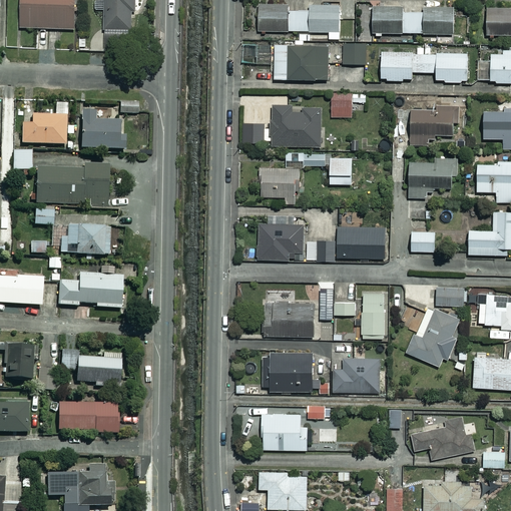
[(19,0),(18,27),(36,27),(56,28),(73,28),(74,0),(19,0)]
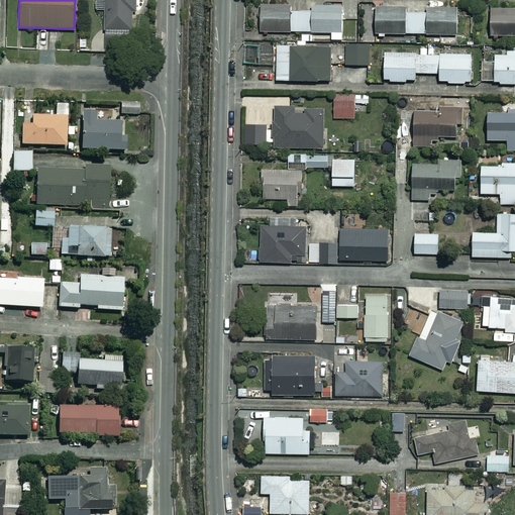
[(131,11),(135,10),(135,0),(94,0),(94,7),(96,9),(103,9),(102,29),(131,30),(131,11)]
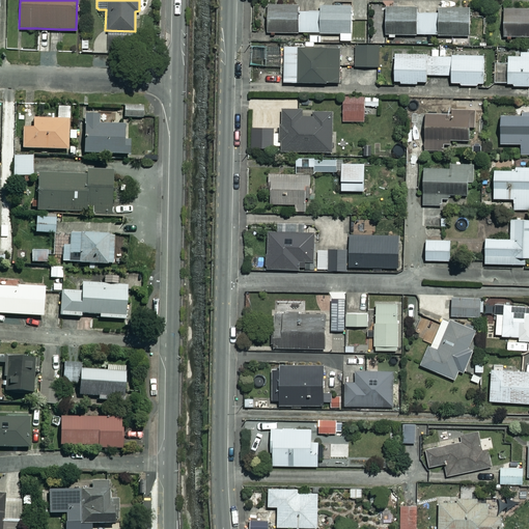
[(299,10),(298,5),(267,5),(268,33),(339,32),(339,40),(350,40),(350,7),(321,7),(321,10),(299,10)]
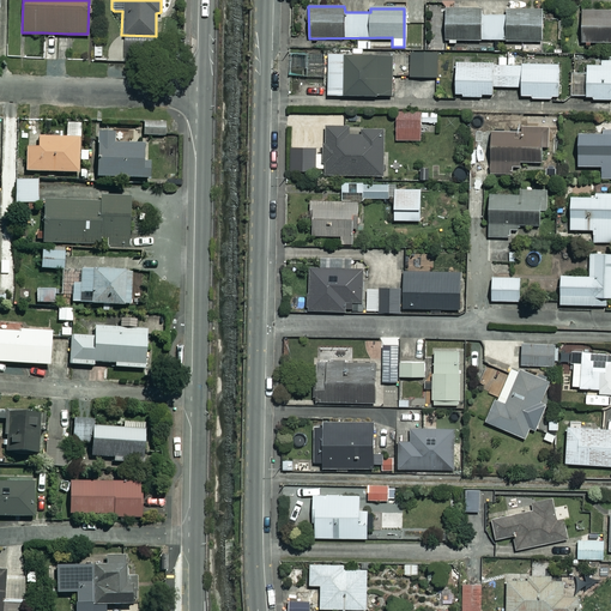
[(481,8),(443,8),(443,41),(542,40),(542,10),(504,10),(504,13),(481,13),(481,8)]
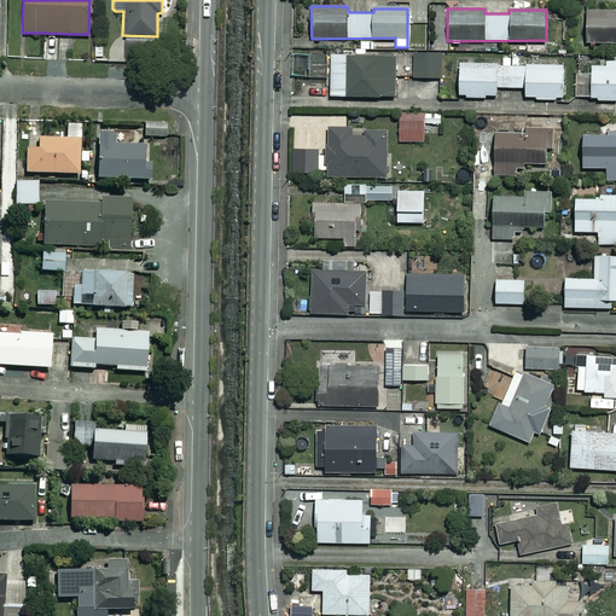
[(615,10),(586,11),(586,44),(615,42),(615,10)]
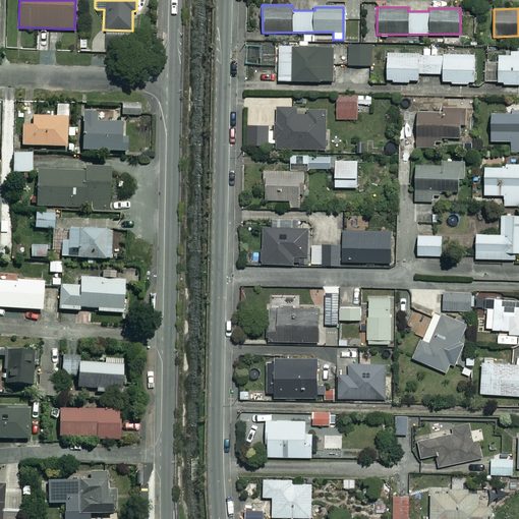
[(369,45),(347,45),(348,65),(369,64),(369,45)]
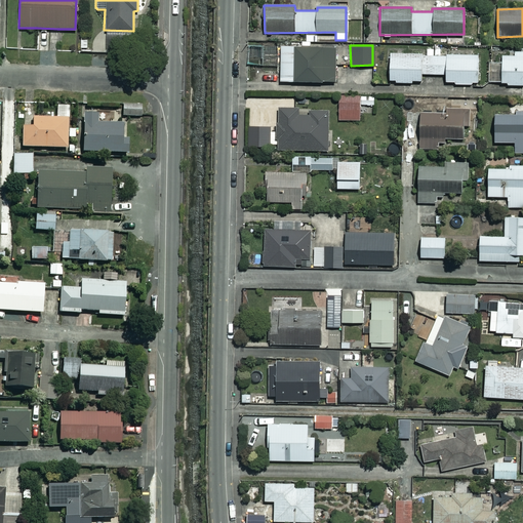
[(334,48),(280,48),(280,83),(334,82),(334,48)]
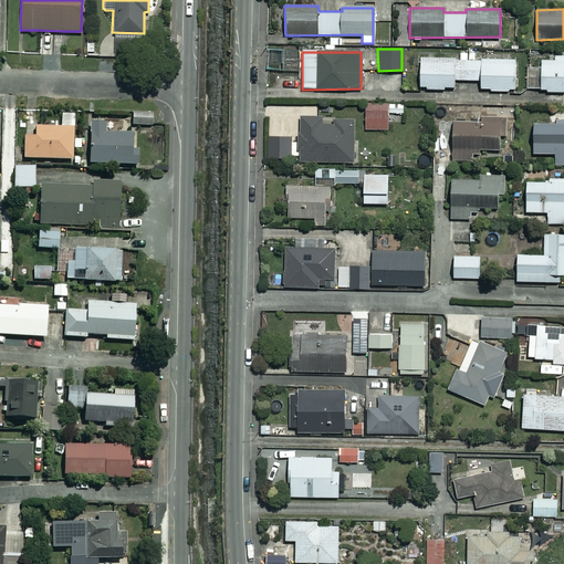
[(480,89),(490,90),(490,91),(507,92),(507,90),(513,91),(515,60),(474,58),(474,52),(468,52),(468,60),(453,60),(453,59),(420,59),(420,89),(427,89),(427,90),(453,89),(453,81),(480,82),(480,89)]
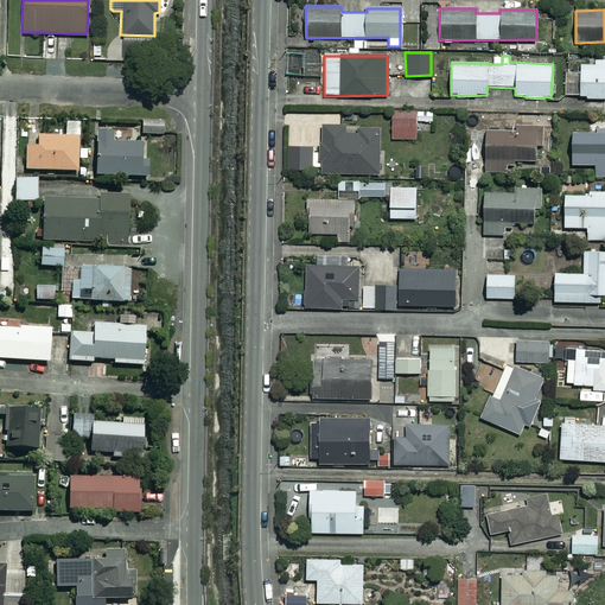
[(604,61),(594,61),(594,65),(580,65),(580,99),(604,97),(604,61)]
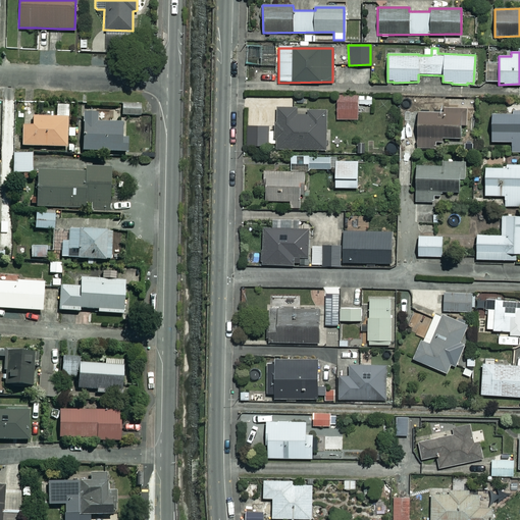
[(357,94),(336,95),(336,121),(357,121),(357,94)]
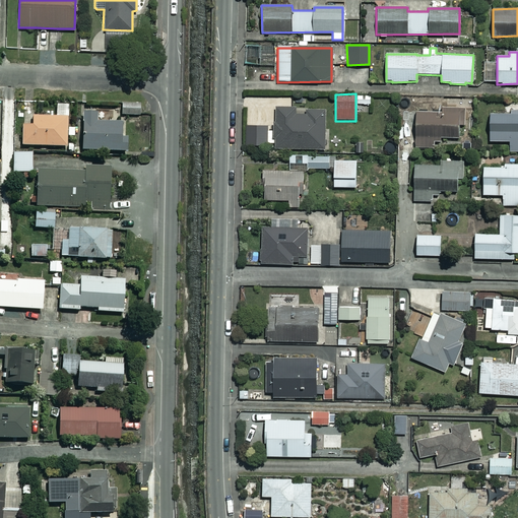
[(140,102),(121,101),(121,102),(121,113),(139,114),(139,112),(140,102)]
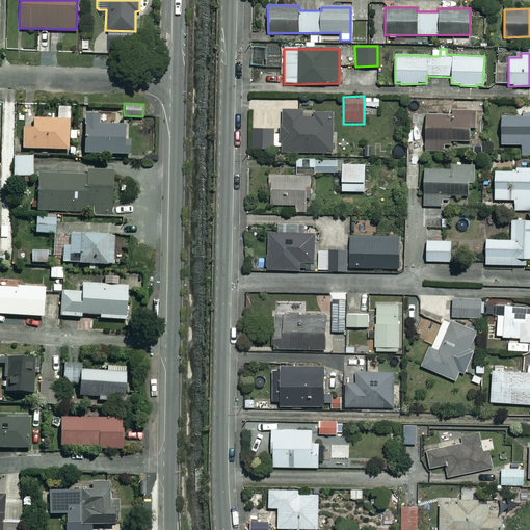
[(529,107),(522,108),(522,115),(500,115),(500,144),(521,144),(521,155),(529,154),(529,107)]
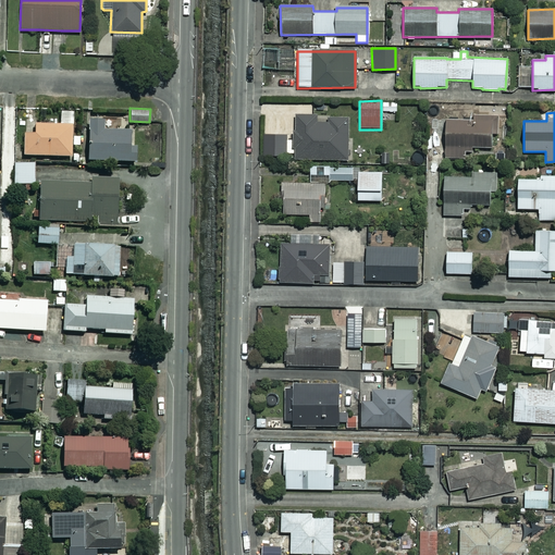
[(324,124),(317,124),(317,115),(293,116),(294,140),(285,140),(285,155),(294,155),(294,162),(347,160),(346,119),(324,120),(324,124)]
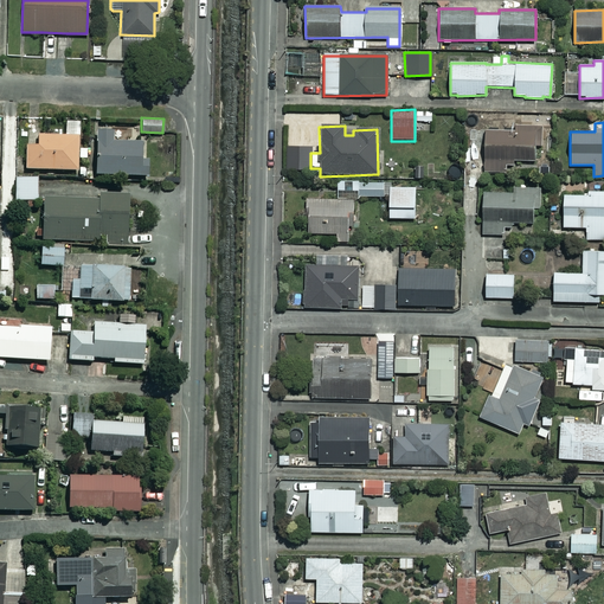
[(543,127),(515,127),(515,130),(483,132),(483,169),(535,168),(534,154),(543,153),(543,127)]
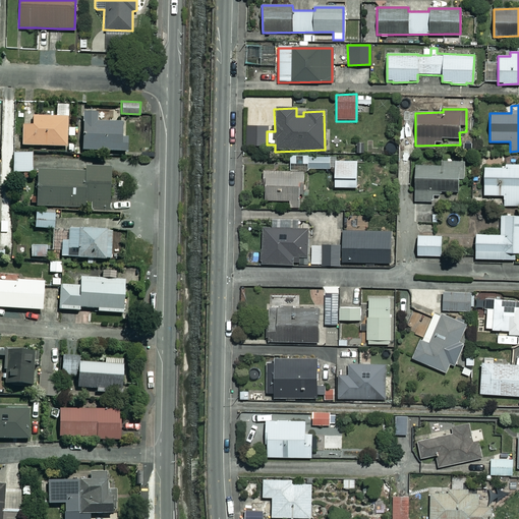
[(99,110),(82,110),(82,150),(123,151),(124,121),(99,121),(99,110)]
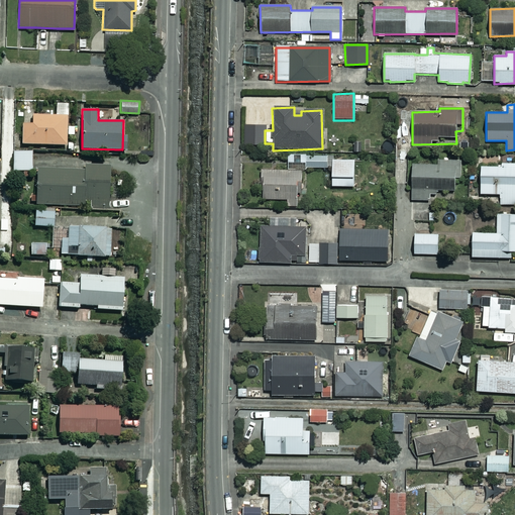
[(67,114),(33,114),(33,122),(22,122),(23,143),(67,143),(67,114)]
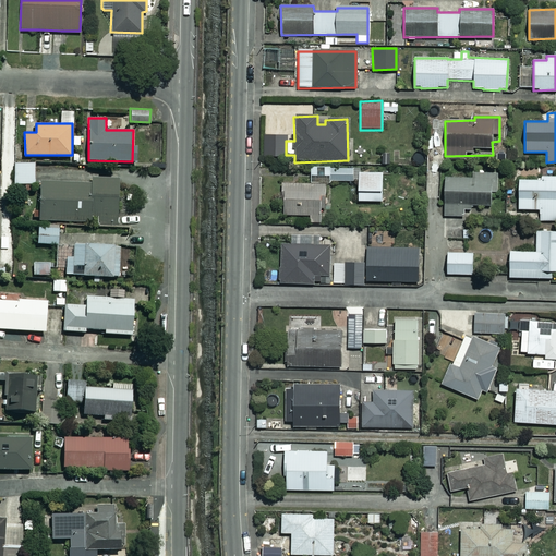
[(13,161),(13,183),(34,183),(34,161),(13,161)]
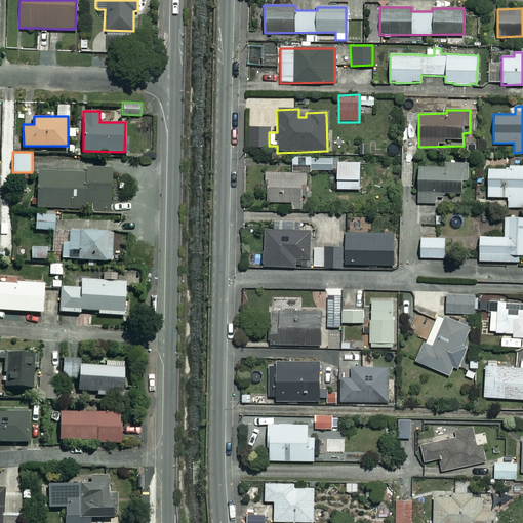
[(359,162),(335,162),(336,189),(359,189),(359,162)]
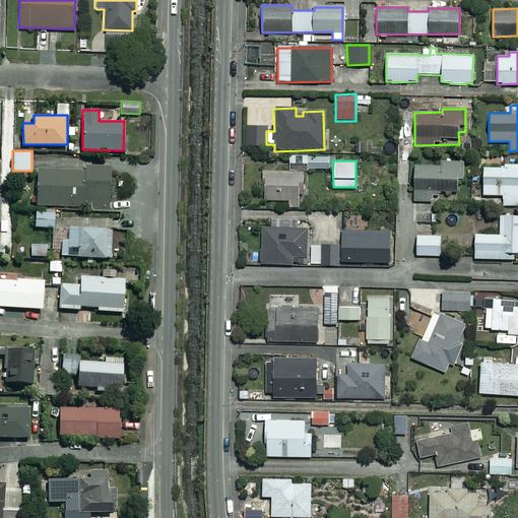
[(431,201),(431,189),(457,190),(457,183),(462,184),(462,162),(440,160),(440,165),(414,164),(413,201),(431,201)]
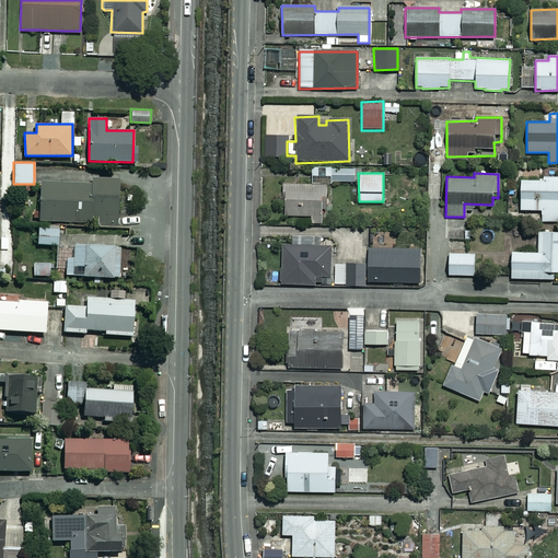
[(557,176),(542,177),(542,179),(519,179),(519,210),(541,210),(541,221),(557,220),(557,176)]
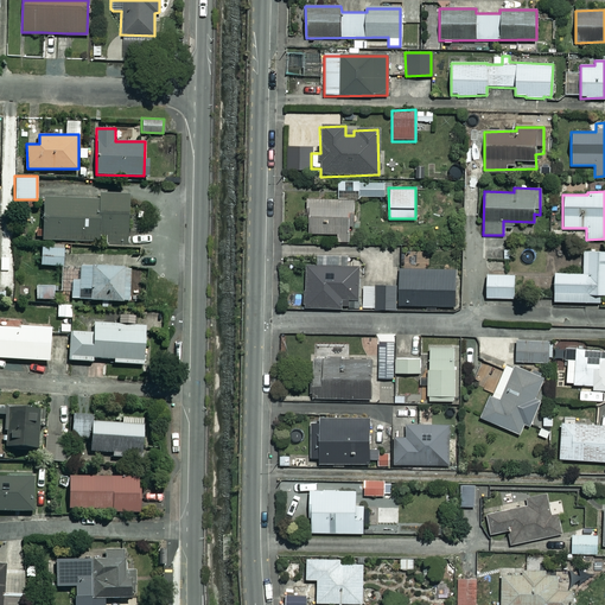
[(132,195),(100,193),(99,201),(43,197),(40,239),(128,243),(132,195)]
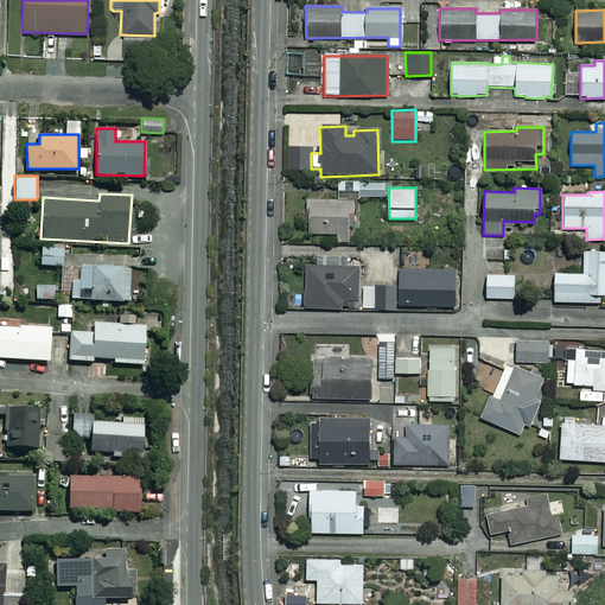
[(329,199),(306,201),(307,234),(322,234),(323,243),(349,242),(349,221),(354,221),(354,201),(329,202),(329,199)]
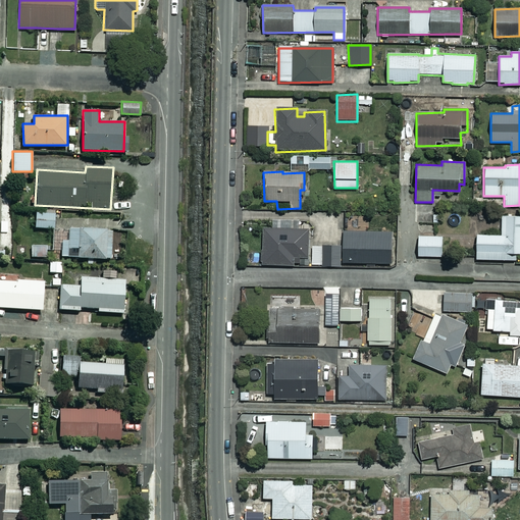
[(54,209),(36,208),(35,226),(53,227),(54,209)]
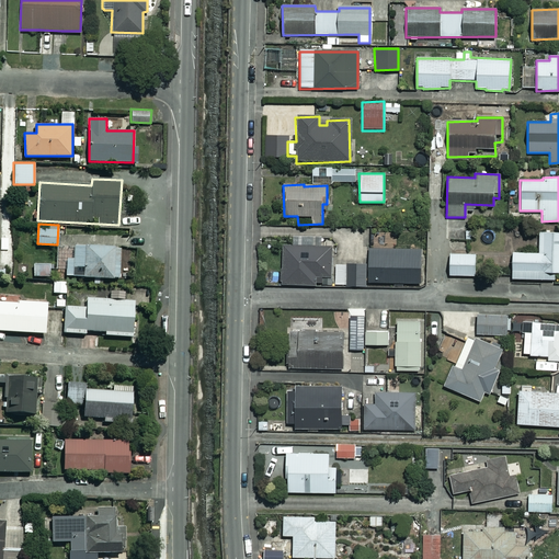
[(558,231),(539,231),(538,253),(512,252),(512,280),(550,281),(550,273),(558,273),(558,231)]
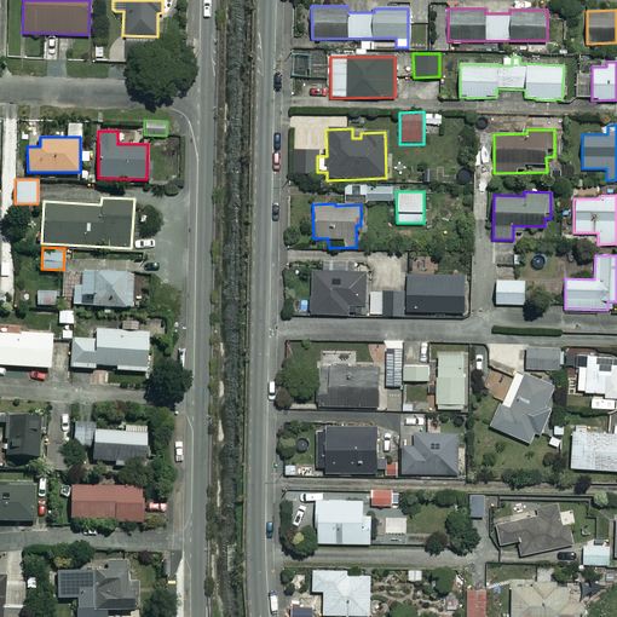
[(133,270),(82,270),(82,284),(75,284),(75,305),(132,305),(133,270)]
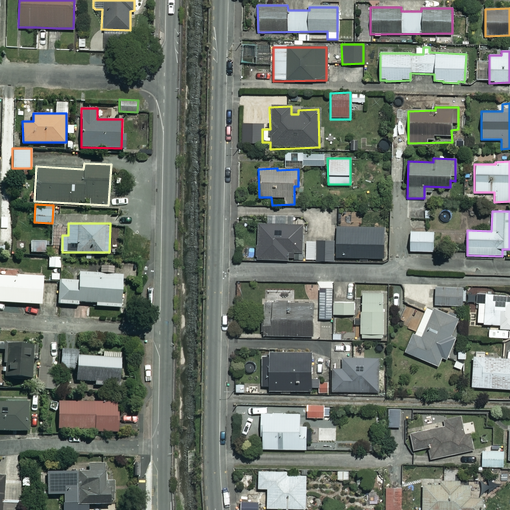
[(302,225),(257,224),(256,259),(301,260),(302,225)]
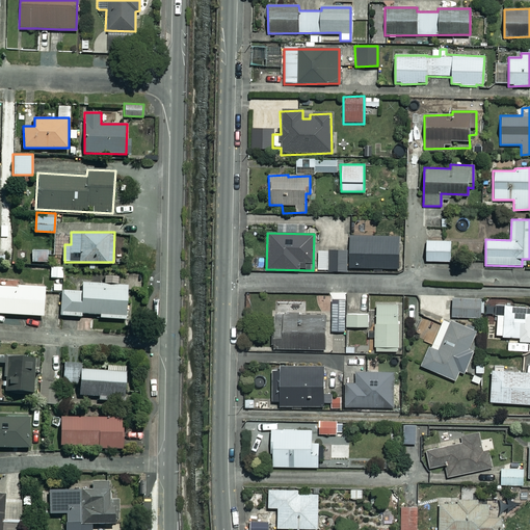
[(399,236),(349,236),(348,266),(398,267),(399,236)]
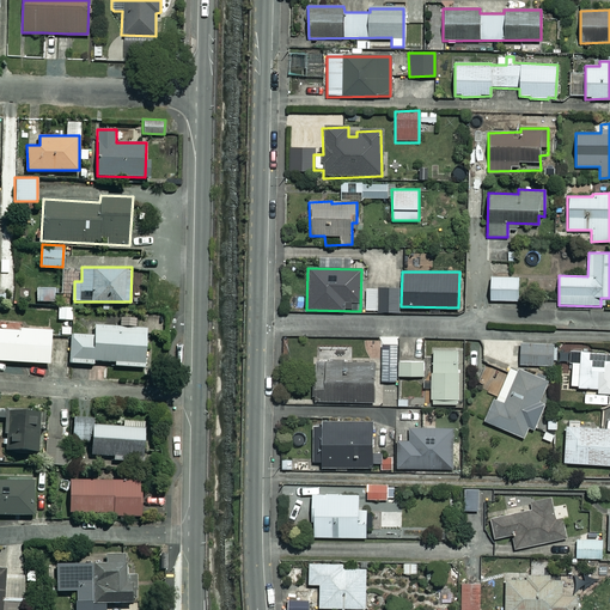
[(518,276),(490,278),(490,300),(518,300),(518,276)]
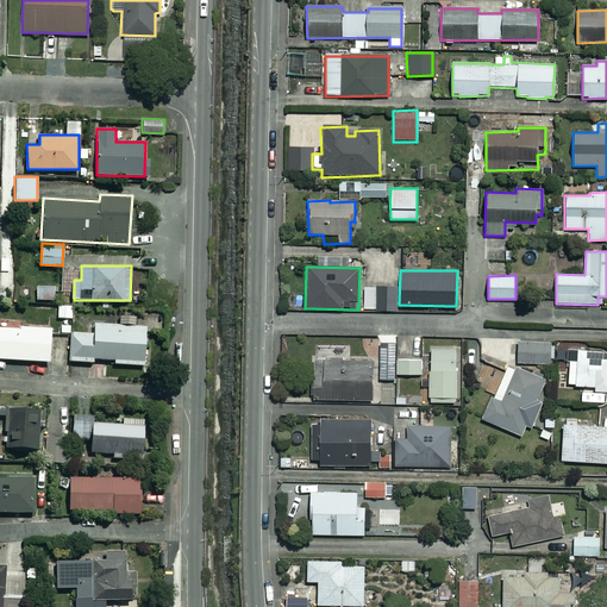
[(56,285),(35,286),(35,299),(56,299),(56,285)]
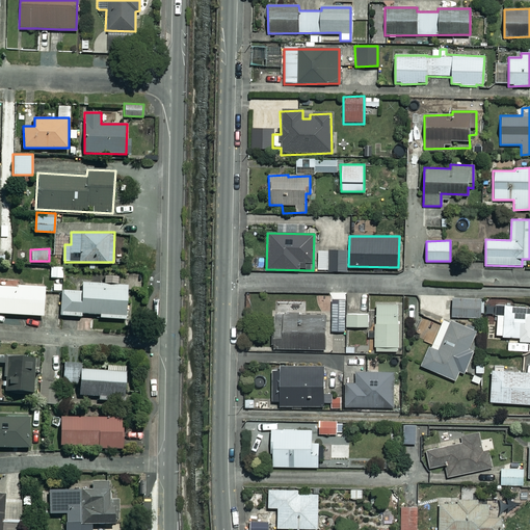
[(346,269),(345,249),(316,250),(317,269),(346,269)]
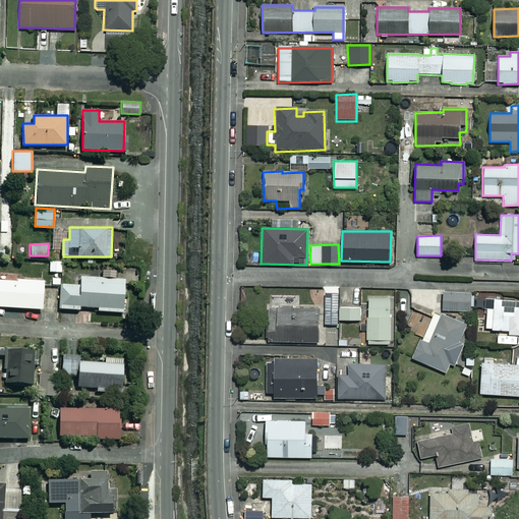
[(49,261),(36,261),(36,274),(49,274),(49,261)]
